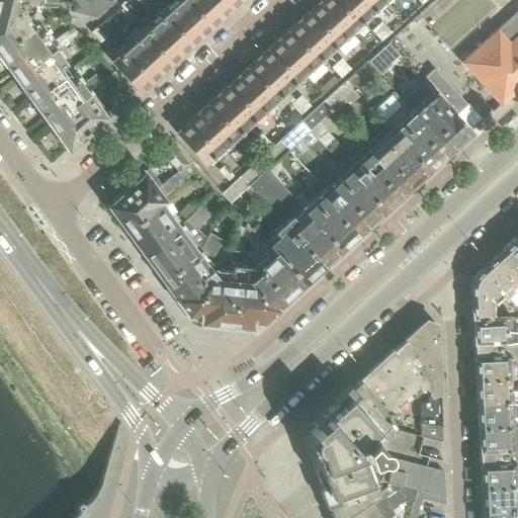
[(0,0),(0,51),(31,27),(42,19),(34,8),(35,3),(38,4),(38,0),(0,0)]
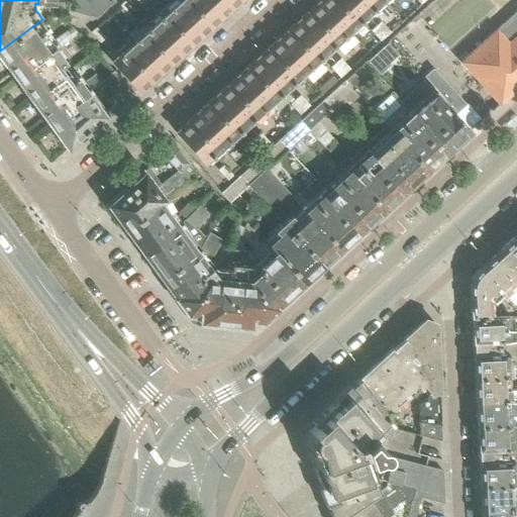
[(100,9),(101,0),(94,0),(93,7),(100,9)]
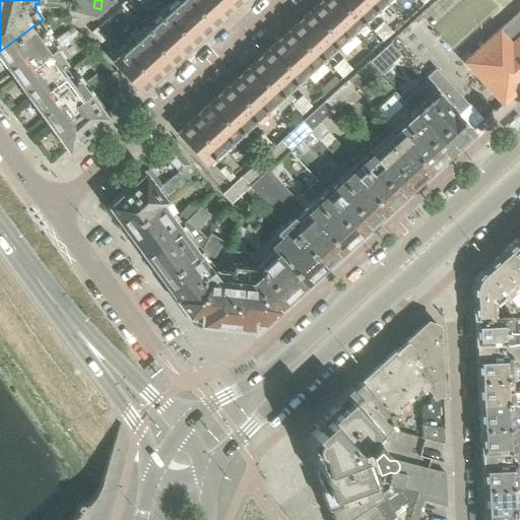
[(107,10),(115,3),(105,0),(102,0),(101,9),(107,10)]
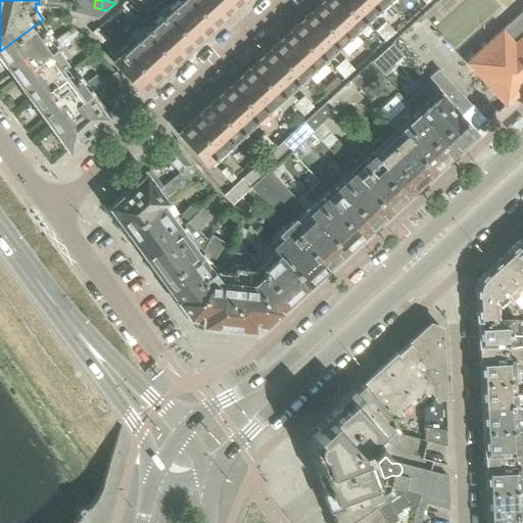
[(183,57),(224,19),(205,0),(174,0),(157,16),(159,19),(154,25),(183,57)]
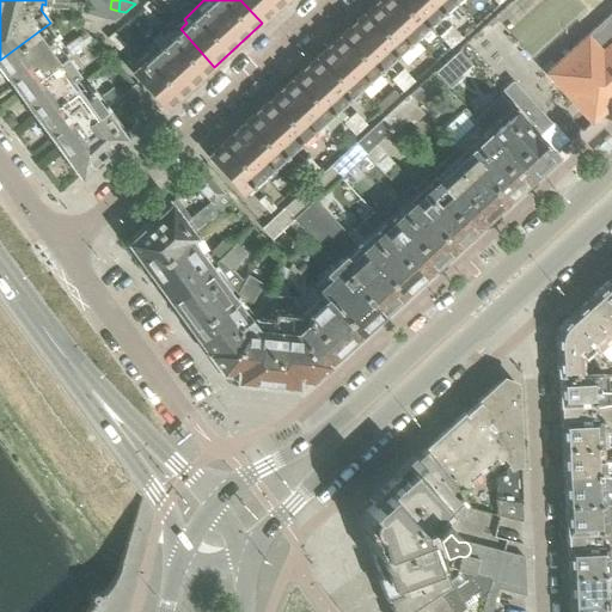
[(240,0),(262,23),(286,0),(240,0)]
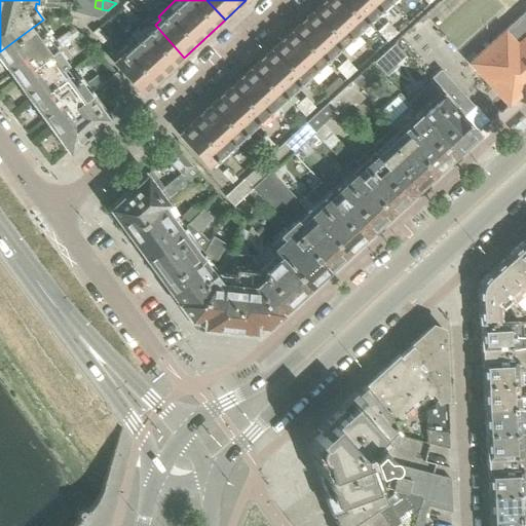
[(367,21),(372,15),(358,0),(326,0),(303,21),(331,52),(336,47),(339,51),(369,24),(367,21)]
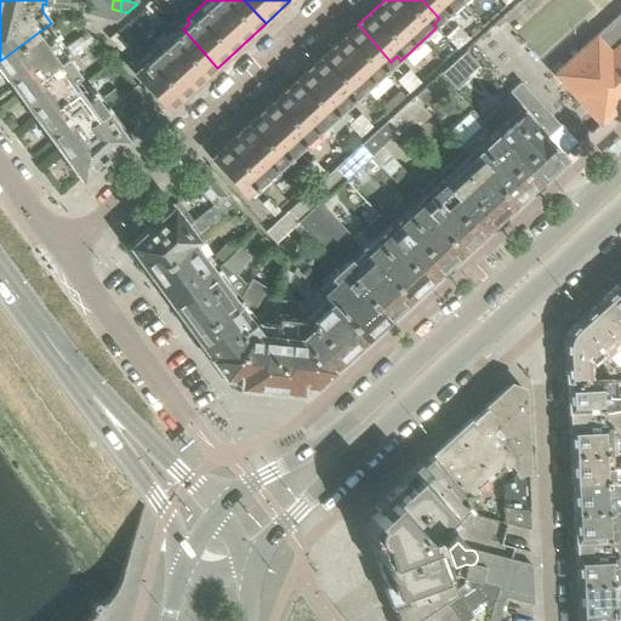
[(422,0),(439,18),(445,12),(449,16),(466,0),(422,0)]
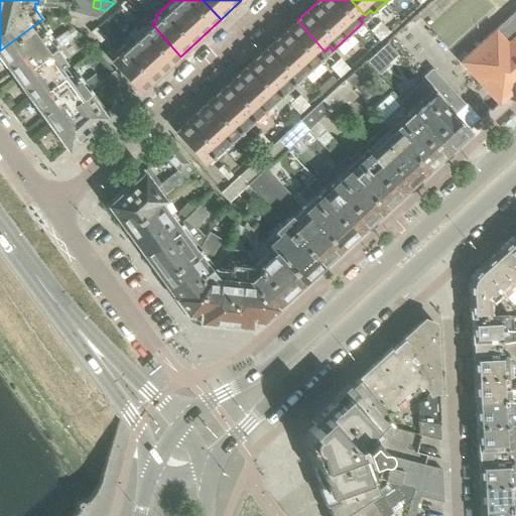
[(77,13),(80,3),(73,1),(70,11),(77,13)]
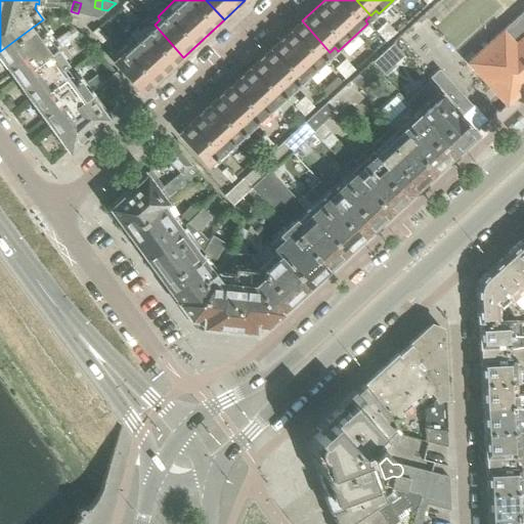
[(135,10),(127,1),(122,6),(131,14),(135,10)]
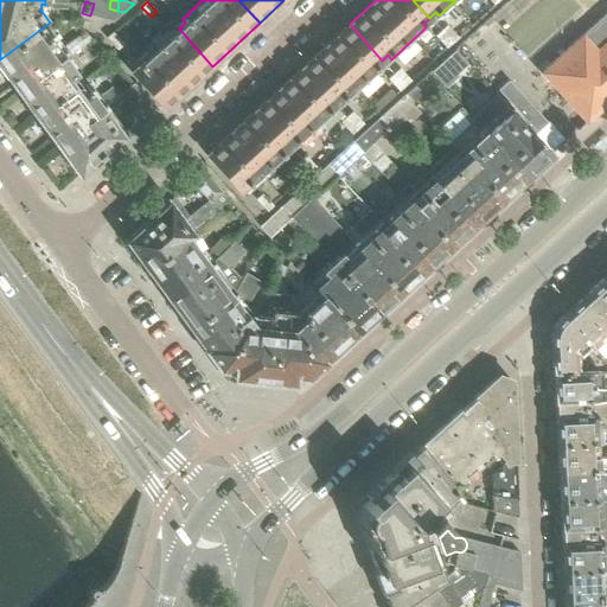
[(98,18),(101,6),(94,4),(90,16),(98,18)]
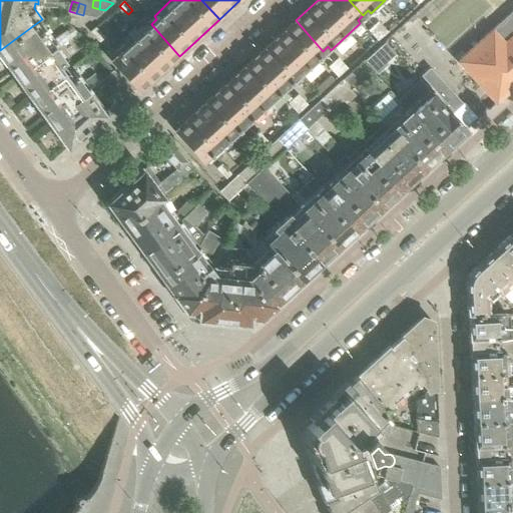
[(89,17),(92,7),(85,5),(83,15),(89,17)]
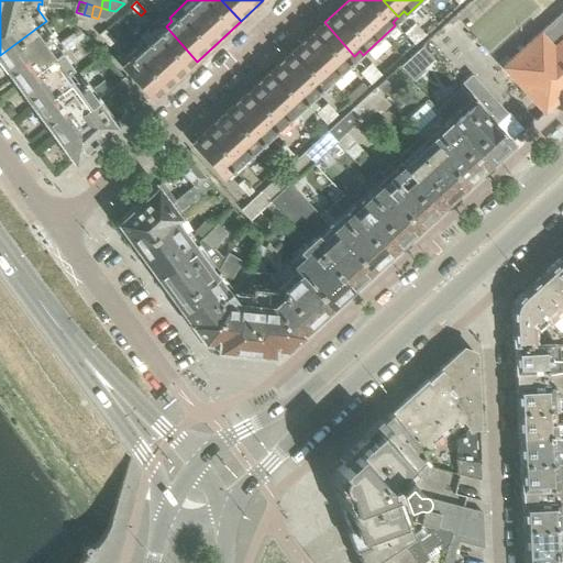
[(106,20),(116,11),(109,10),(101,8),(98,19),(106,20)]
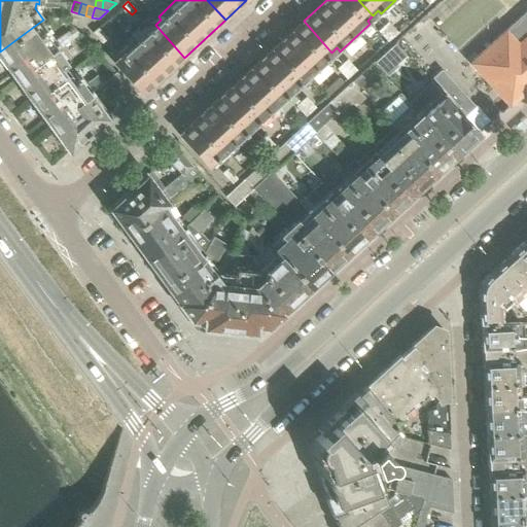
[(508,107),(526,90),(526,10),(469,64),(508,107)]
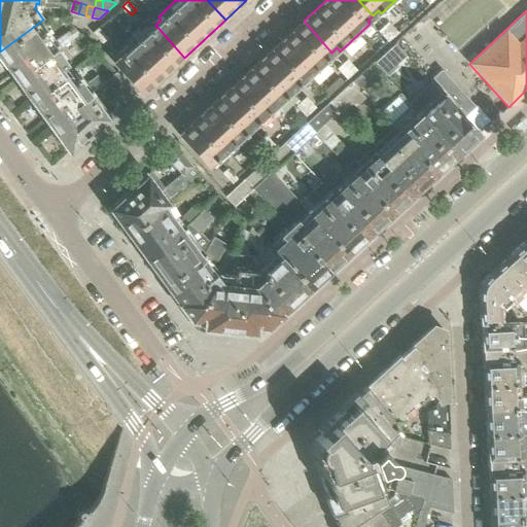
[(304,21),(262,59),(290,90),(295,85),(299,89),(329,61),(326,58),(331,54),(331,53),(304,21)]
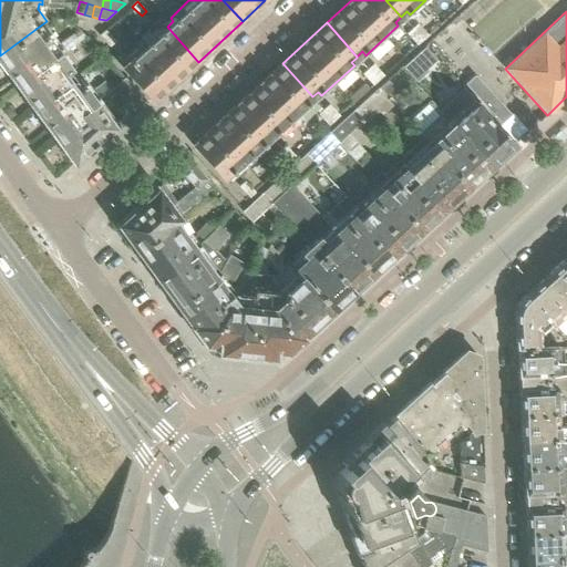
[(413,28),(423,40),(429,34),(418,23),(413,28)]
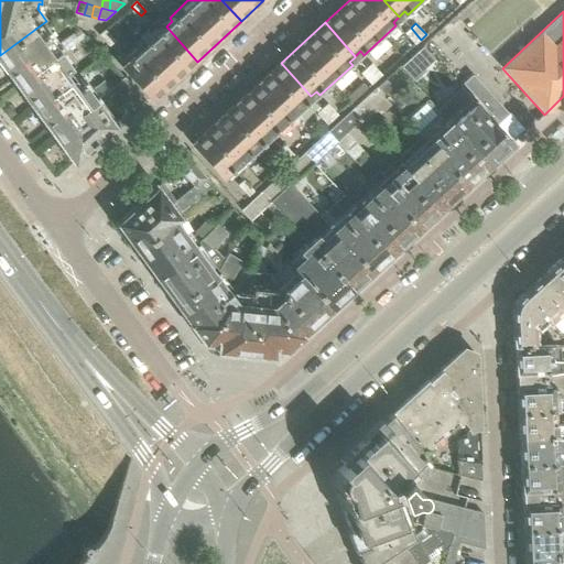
[(153,101),(197,62),(166,26),(160,32),(156,29),(125,58),(128,62),(121,68),(149,97),(153,101)]
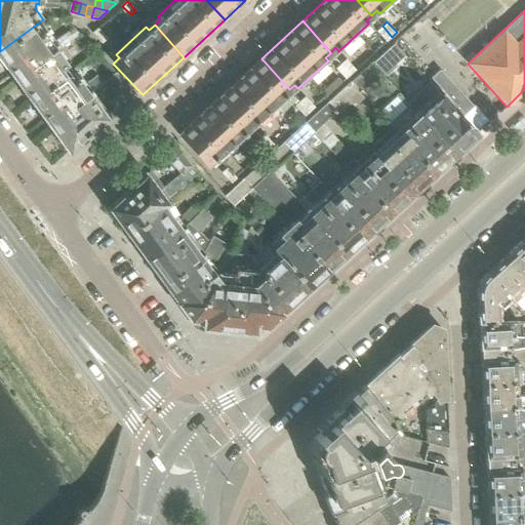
[(392,37),(382,26),(376,31),(386,42),(392,37)]
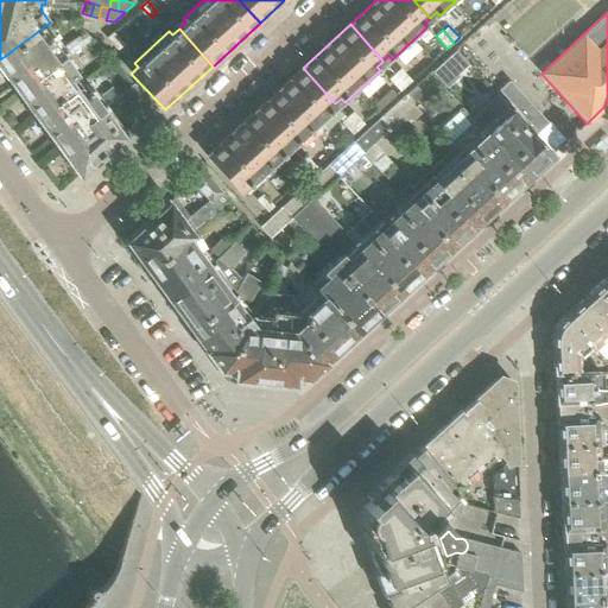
[(33,118),(77,86),(82,82),(62,56),(49,39),(45,42),(37,32),(0,59),(0,70),(4,77),(5,76),(14,87),(25,103),(24,105),(33,118)]
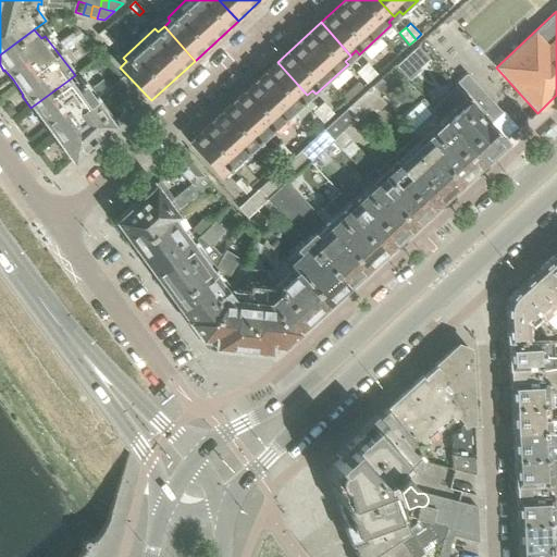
[(113,41),(103,31),(98,35),(108,46),(113,41)]
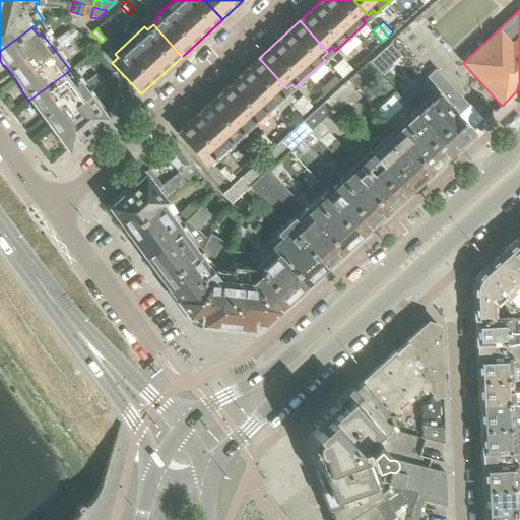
[(56,40),(58,43),(75,30),(75,29),(69,35),(67,31),(56,40)]
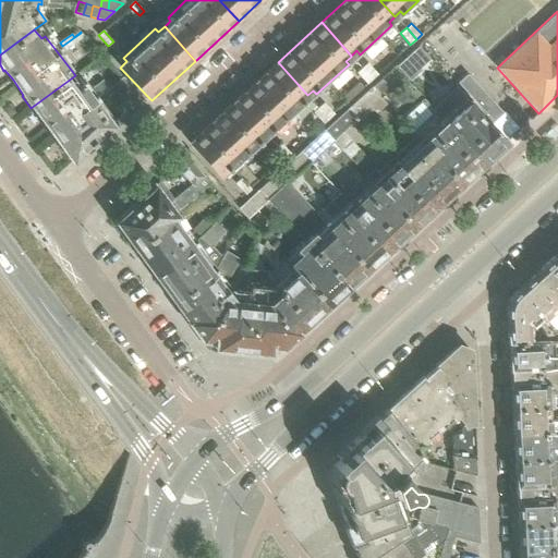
[(81,33),(62,46),(65,50),(84,37),(81,33)]
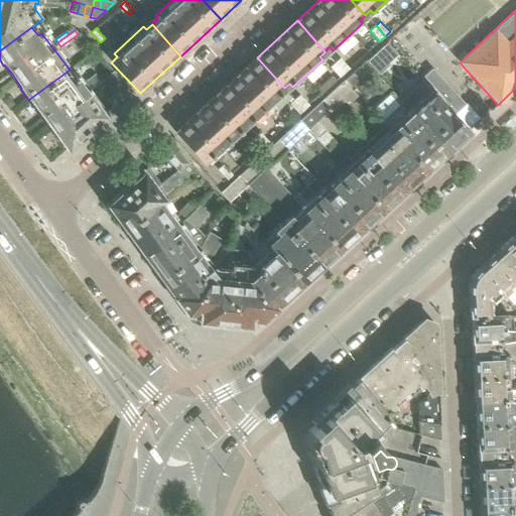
[(378,51),(367,61),(377,73),(388,62),(378,51)]
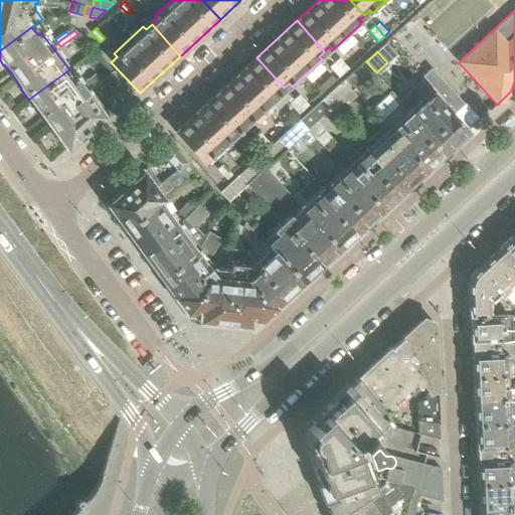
[(278,93),(284,88),(256,57),(216,94),(244,124),(248,120),(251,124),(281,97),(278,93)]
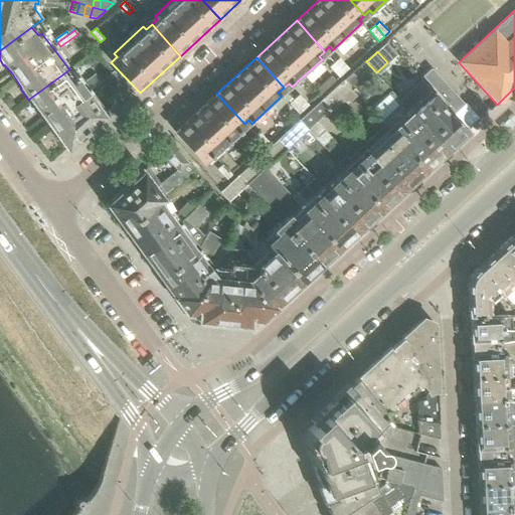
[(334,62),(344,72),(348,68),(339,58),(334,62)]
